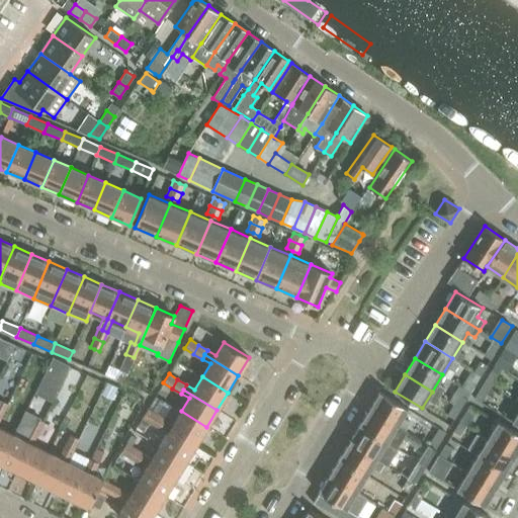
[(379,392),(369,409),(397,426),(407,409),(379,392)]
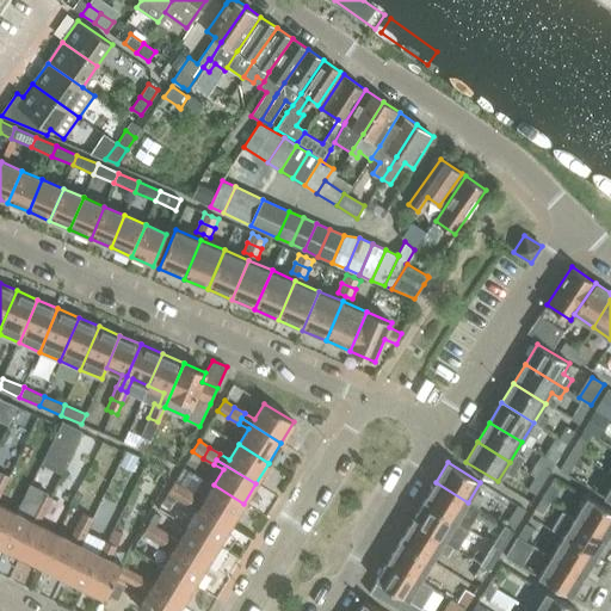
[(185,488),(174,481),(167,492),(178,499),(185,488)]
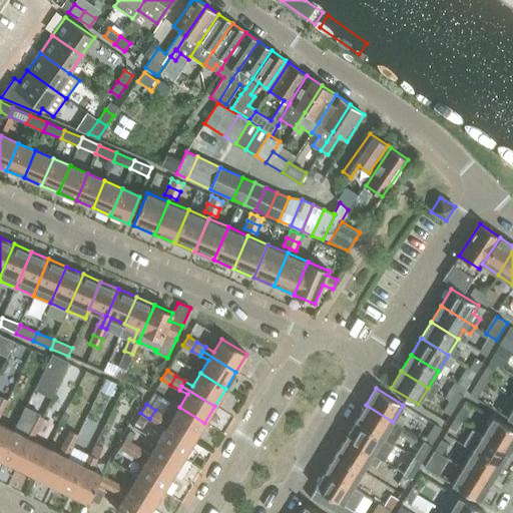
[(383,438),(393,422),(366,405),(356,421),(383,438)]
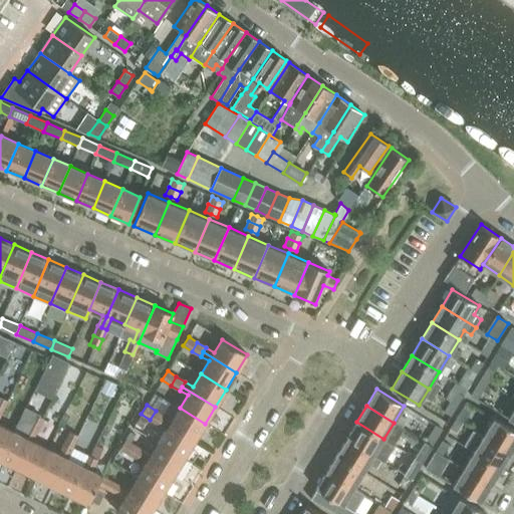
[(14,431),(0,458),(17,467),(26,450),(23,448),(27,438),(24,437),(29,425),(35,414),(40,417),(41,415),(26,407),(19,420),(14,431)]
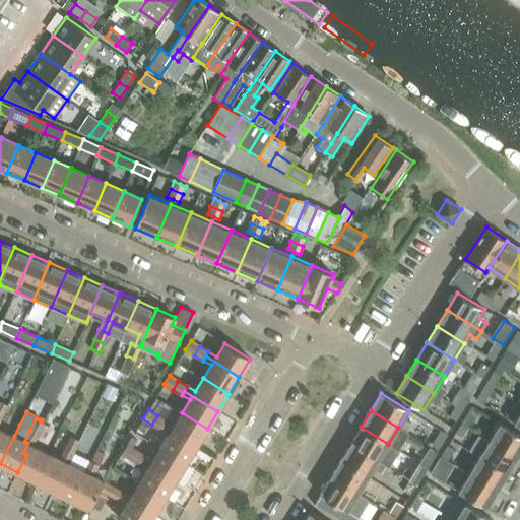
[(166,420),(164,426),(197,446),(207,429),(182,412),(174,426),(166,420)]
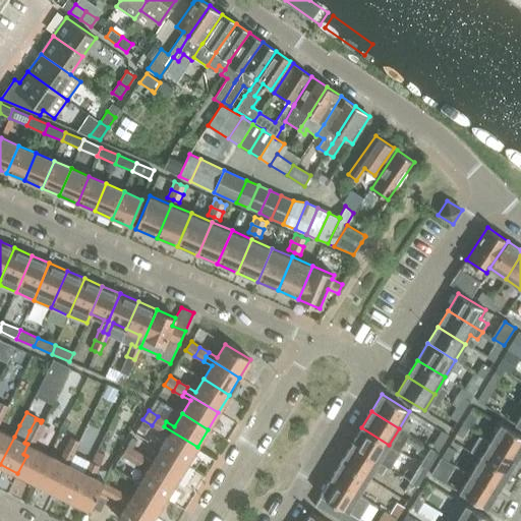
[(158,416),(152,425),(161,430),(164,426),(166,421),(158,416)]
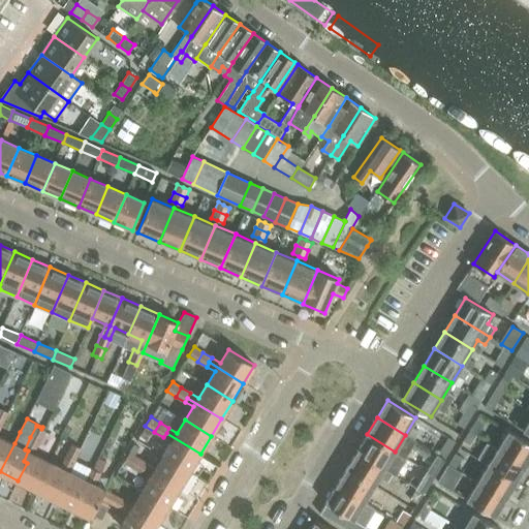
[(30,437),(38,441),(44,430),(41,429),(36,426),(30,437)]
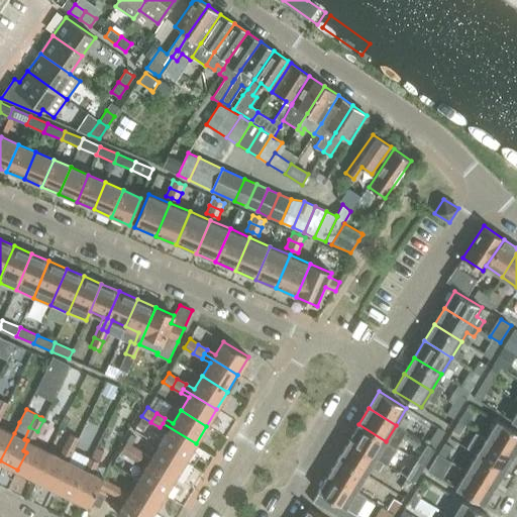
[(516,432),(497,420),(487,437),(514,454),(516,448),(516,432)]
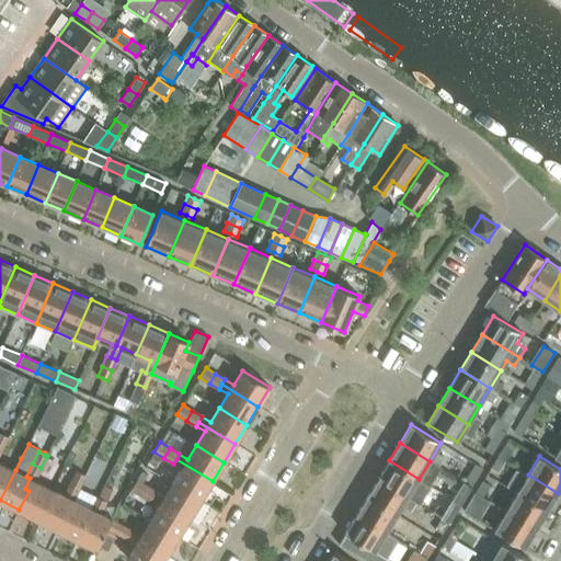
[(176,459),(173,464),(182,468),(173,482),(201,500),(213,481),(176,459)]
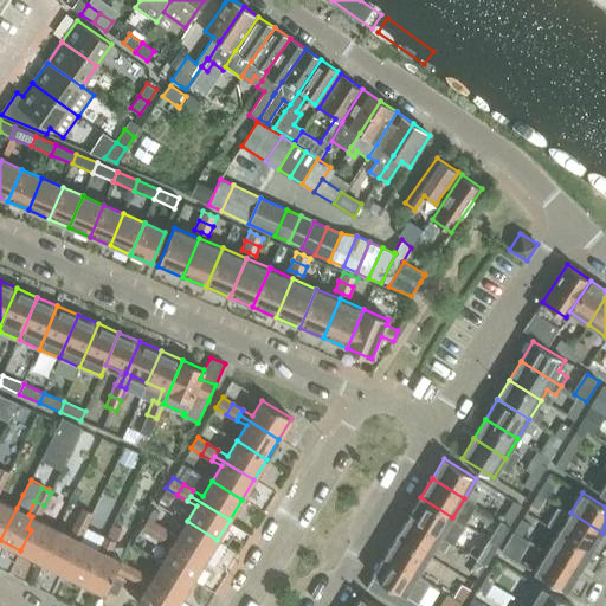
[(452,517),(420,497),(408,517),(440,536),(452,517)]
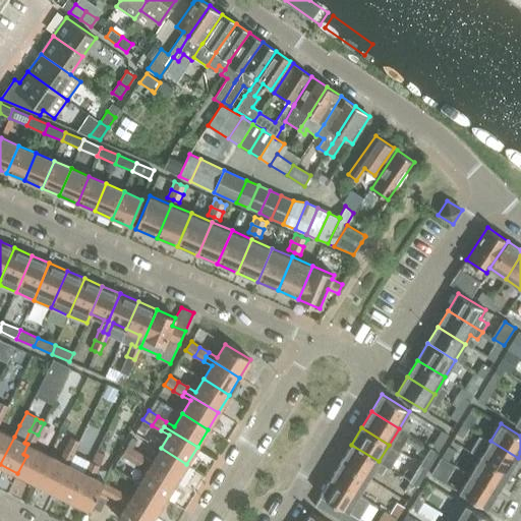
[(0,464),(14,437),(0,429),(0,464)]
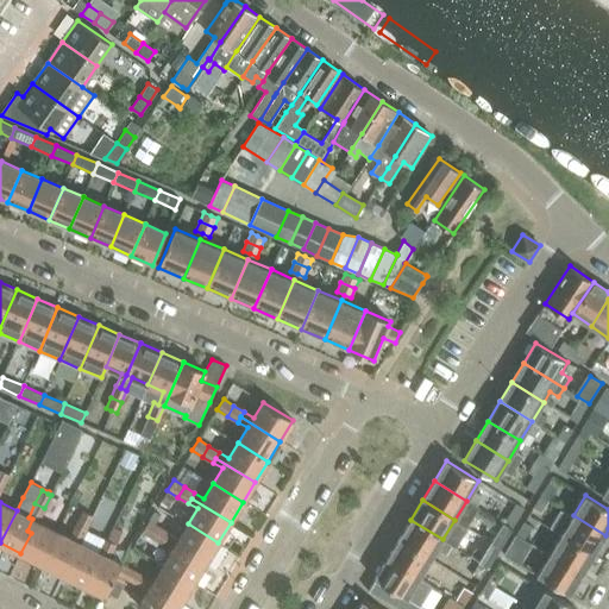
[(29,518),(32,519),(37,521),(44,508),(35,503),(29,518)]
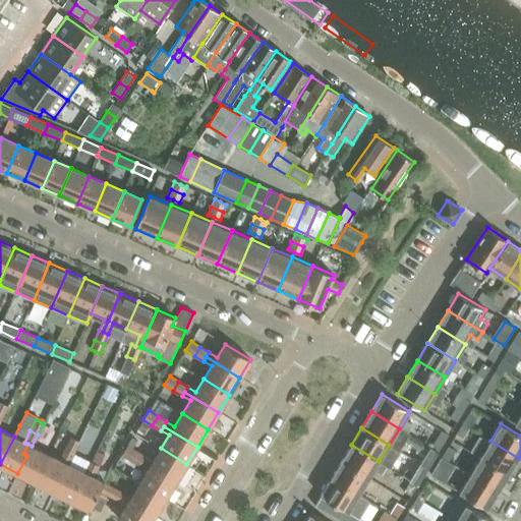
[(410,436),(406,442),(424,453),(428,447),(410,436)]
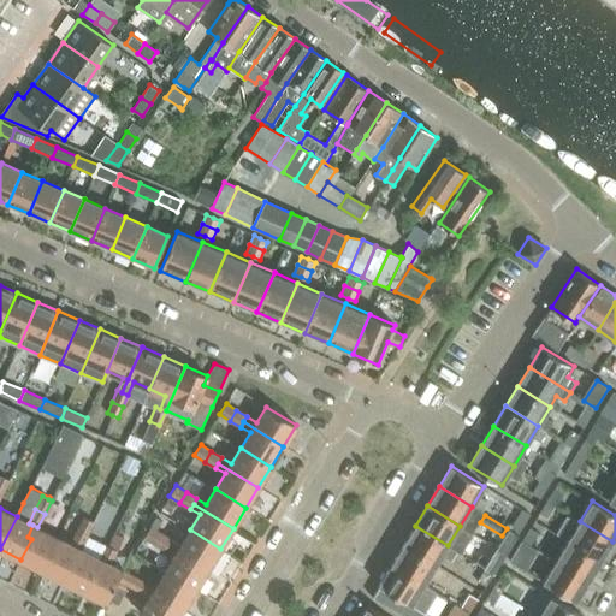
[(517,516),(510,529),(517,534),(526,521),(517,516)]
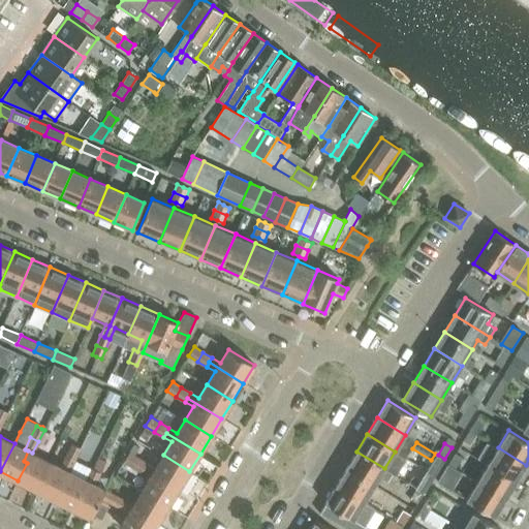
[(66,456),(74,460),(81,448),(72,444),(66,456)]
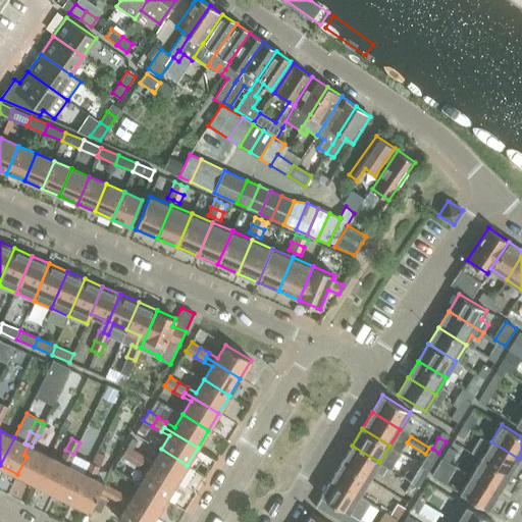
[(491,441),(481,458),(509,475),(519,459),(491,441)]
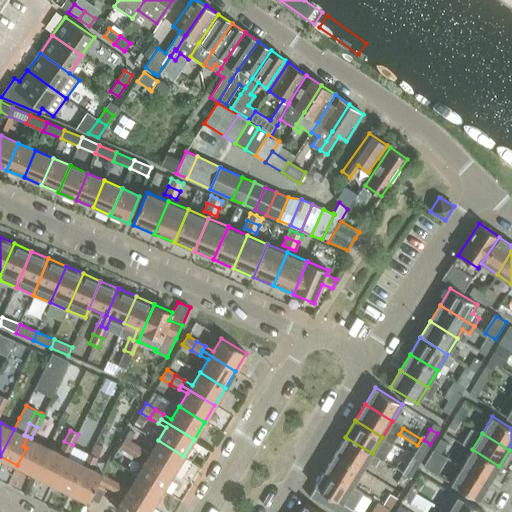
[(31,438),(27,436),(23,446),(26,448),(17,465),(35,474),(49,447),(31,438)]
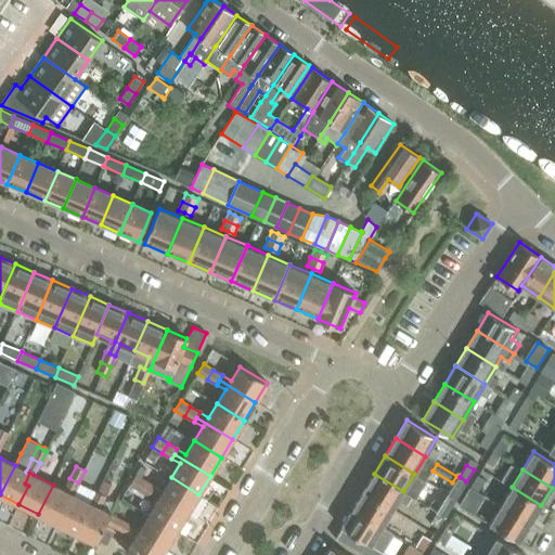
[(145,480),(136,474),(130,483),(139,490),(145,480)]
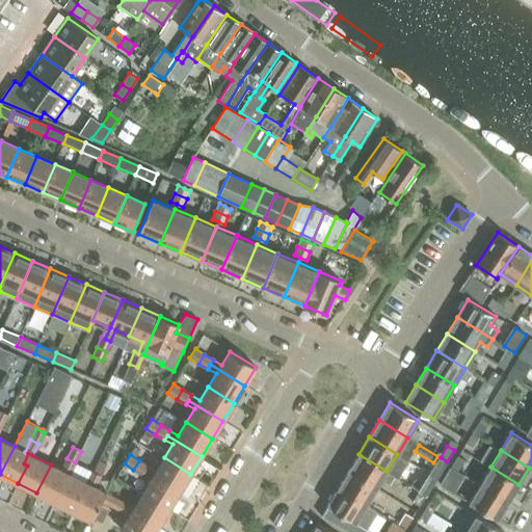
[(358,454),(348,471),(376,488),(387,471),(358,454)]
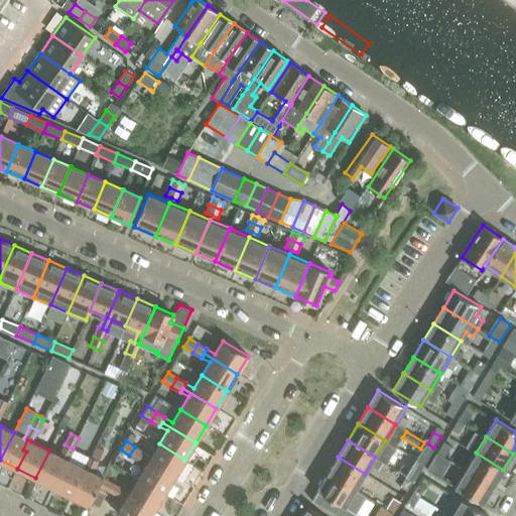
[(420,448),(414,459),(423,464),(433,447),(427,443),(424,442),(420,448)]
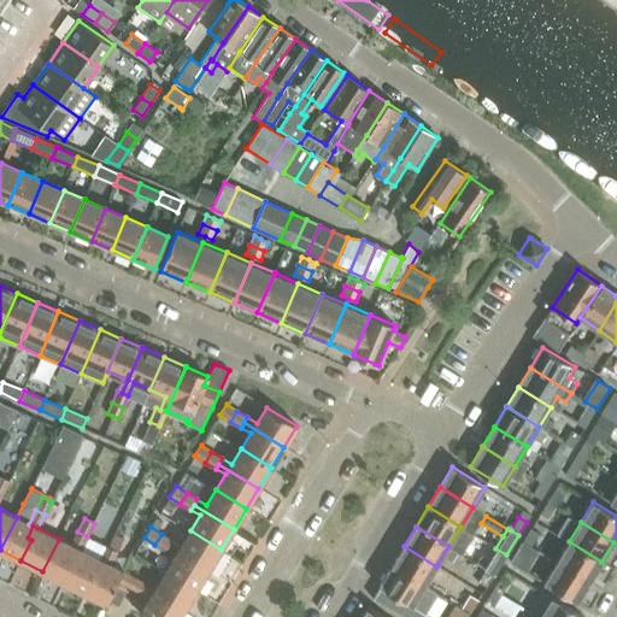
[(221,550),(191,530),(181,546),(171,540),(169,546),(209,570),(221,550)]
